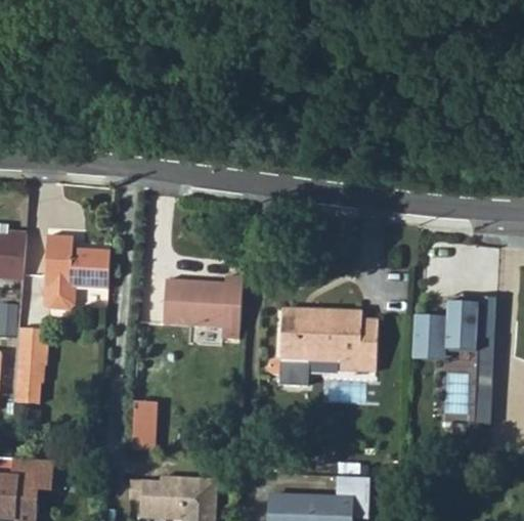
[(0,275),(23,277),(27,230),(8,228),(9,223),(0,222),(0,275)]
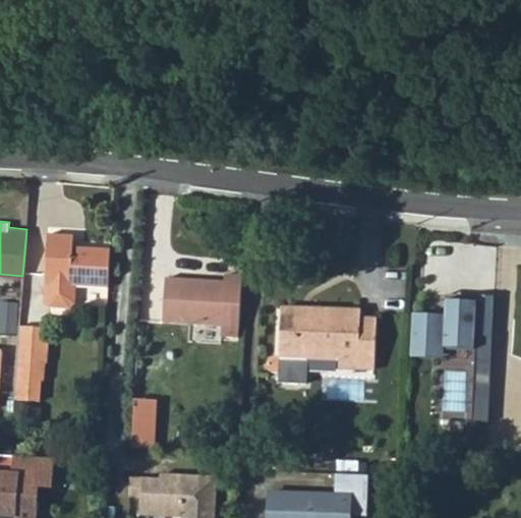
[(108,285),(110,246),(73,244),(74,233),(49,232),(44,299),(49,305),(69,306),(74,301),(76,284),(108,285)]
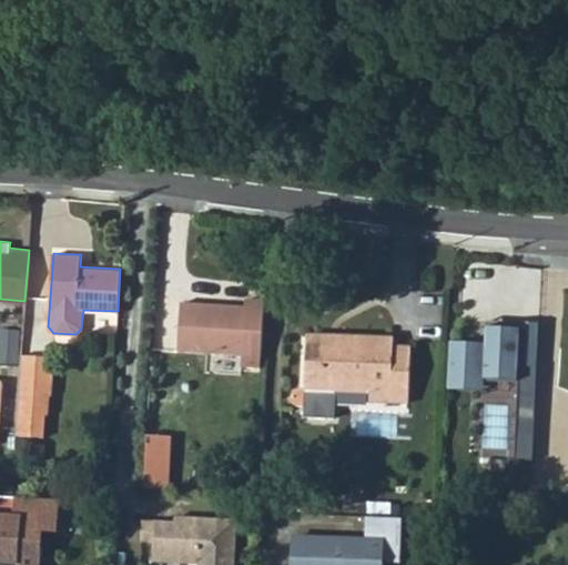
[(260,364),(264,299),(244,299),(244,305),(180,301),(176,350),(241,354),(241,363),(260,364)]
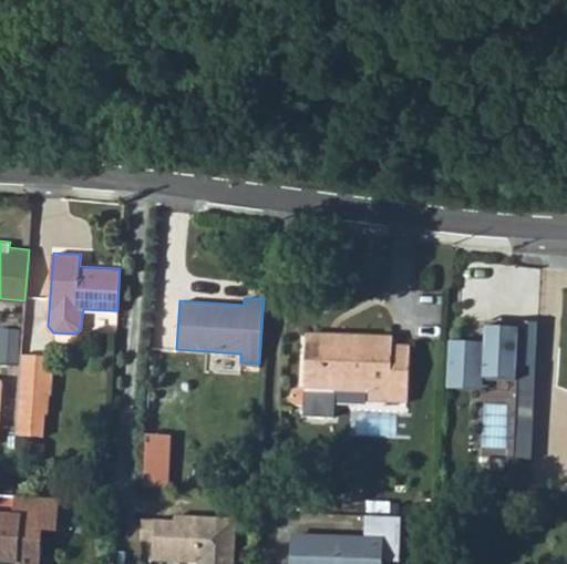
[(536,318),(486,316),(485,338),(453,336),(450,386),(483,388),(483,375),(519,377),(519,362),(534,363),(536,318)]
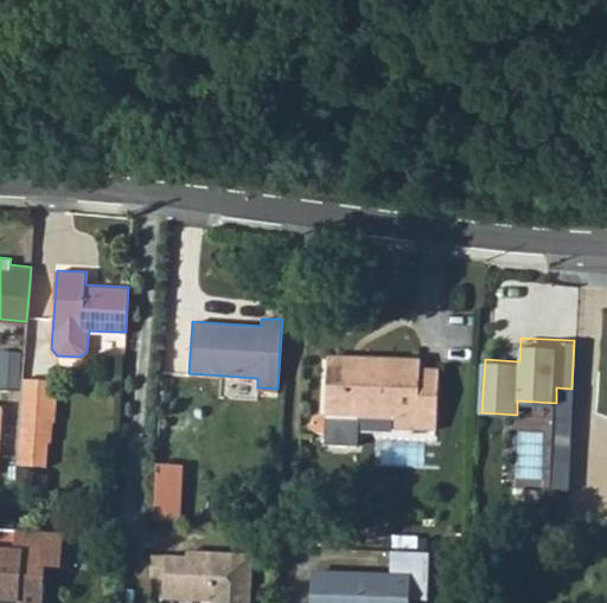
[(328,365),(366,366),(368,358),(328,355),(328,365)]
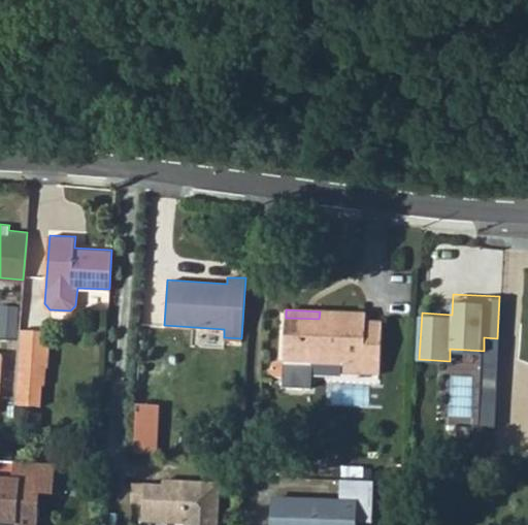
[(310,387),(310,360),(343,363),(343,370),(380,372),(383,322),(366,321),(366,314),(320,312),(319,319),(286,318),(283,359),(275,359),(271,366),(274,372),(283,375),(282,385),(310,387)]
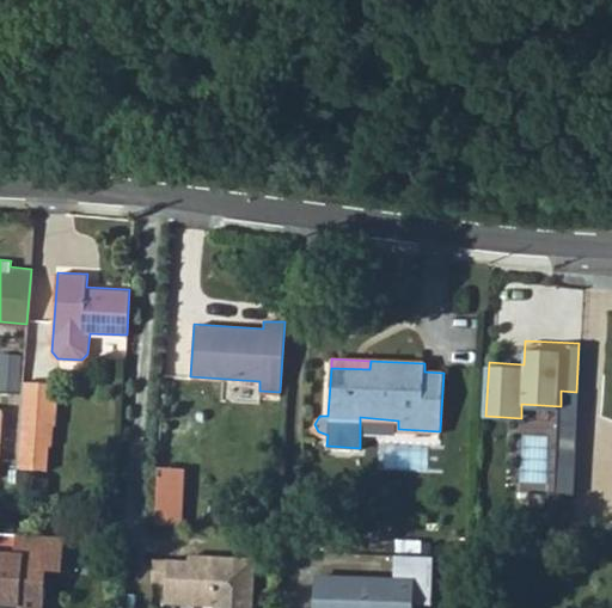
[(57,384),(22,380),(18,423),(54,425),(57,384)]
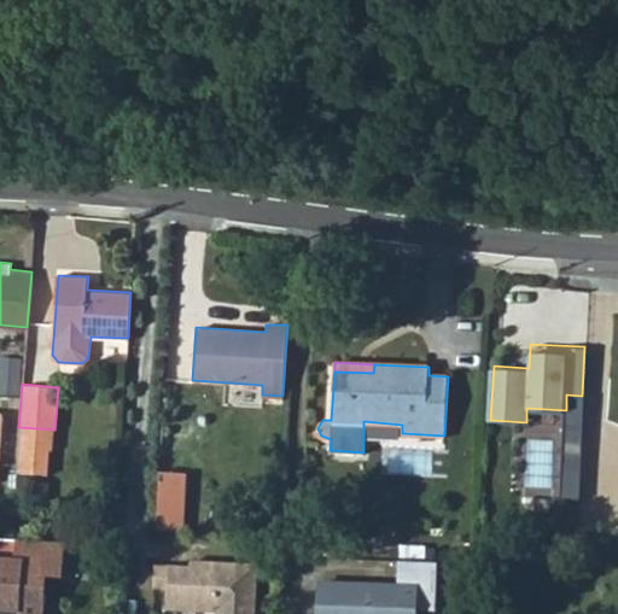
[(184,473),(157,471),(155,528),(181,530),(184,473)]
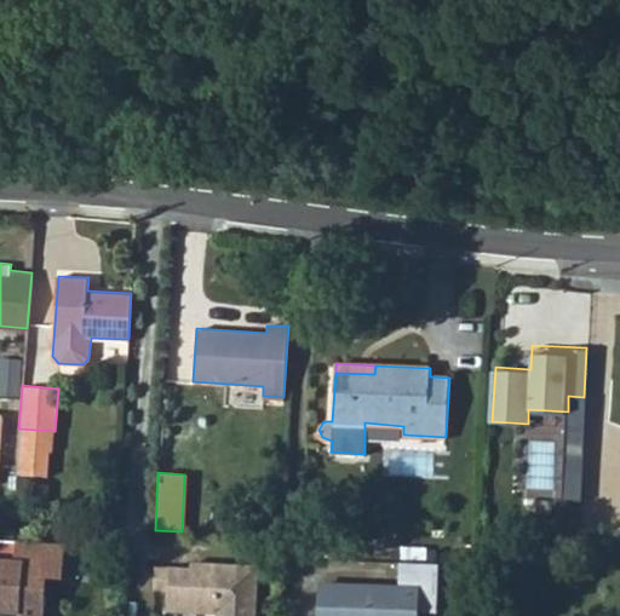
[(62,545),(0,540),(0,615),(42,615),(45,596),(42,596),(44,579),(59,580),(62,545)]
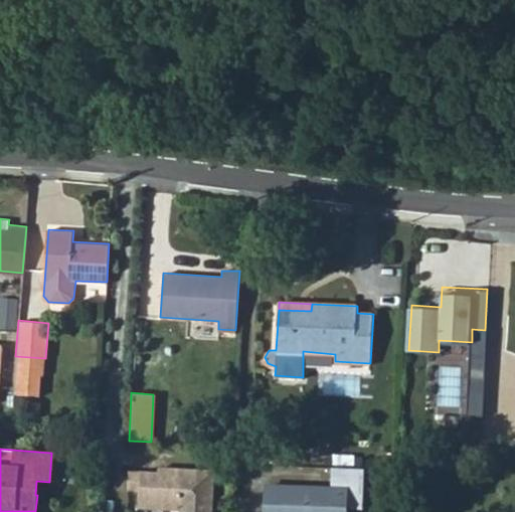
[(363,464),(331,463),(331,484),(264,482),(263,511),(347,511),(347,504),(361,504),(363,464)]
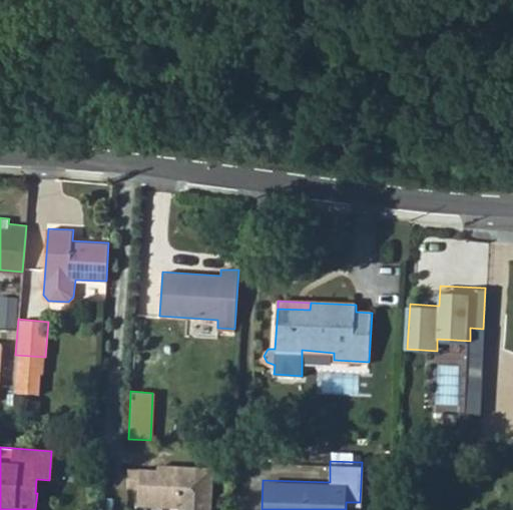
[(178,508),(178,509),(210,509),(212,469),(169,467),(164,471),(157,471),(127,470),(126,488),(138,489),(137,506),(178,508)]
